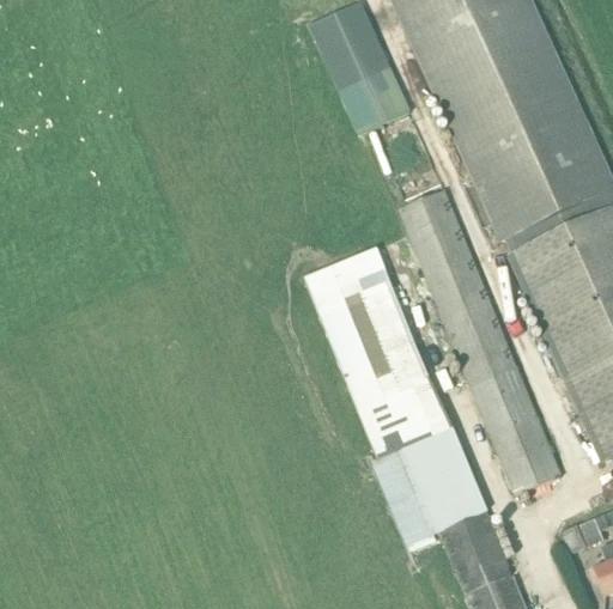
[(360,0),(308,25),(357,133),(411,109),(360,0)]
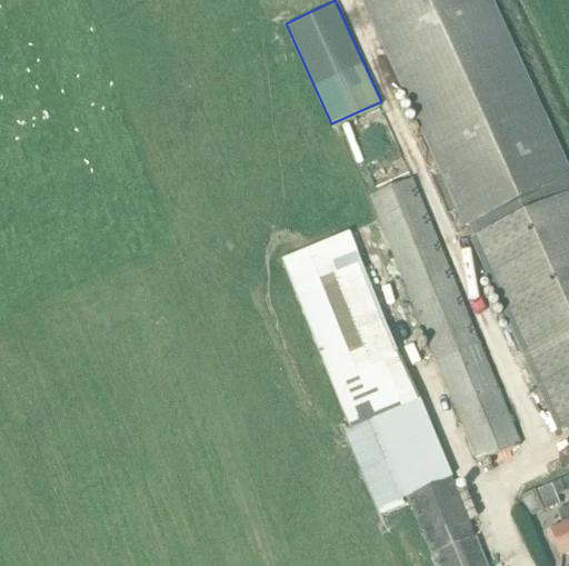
[(362,0),(466,225),(469,222),(475,235),(470,236),(559,428),(568,424),(568,164),(493,0),(362,0)]
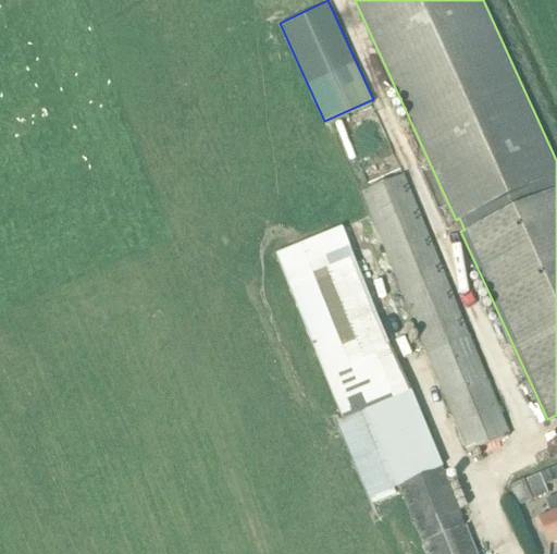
[(360,191),(466,447),(510,433),(404,171),(360,191)]
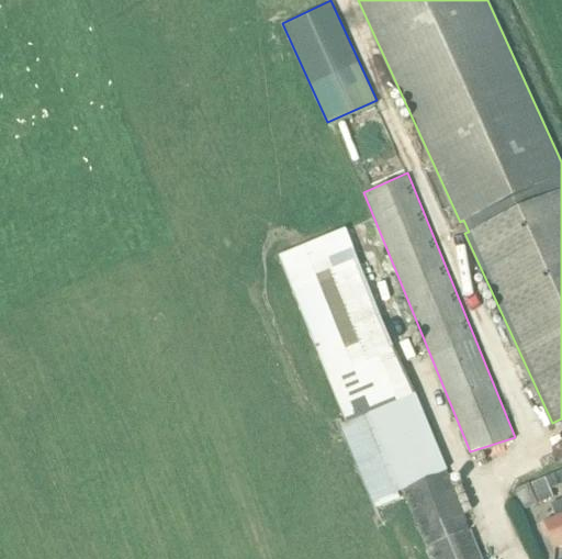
[(346,226),(277,254),(346,420),(368,413),(428,558),(483,558),(415,392),(414,393),(391,346),(393,345),(346,226)]
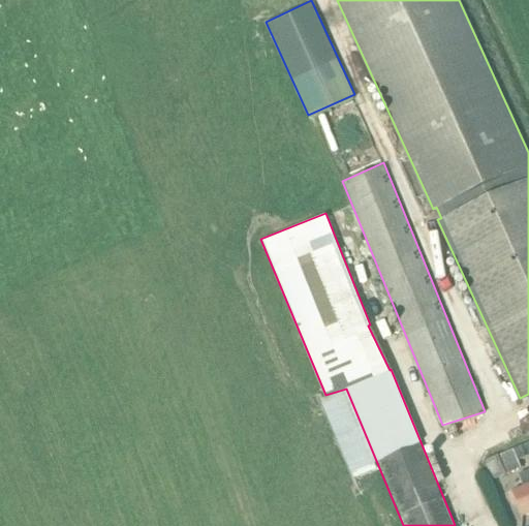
[(528,439),(484,459),(491,476),(522,464),(519,458),(528,454),(528,439)]
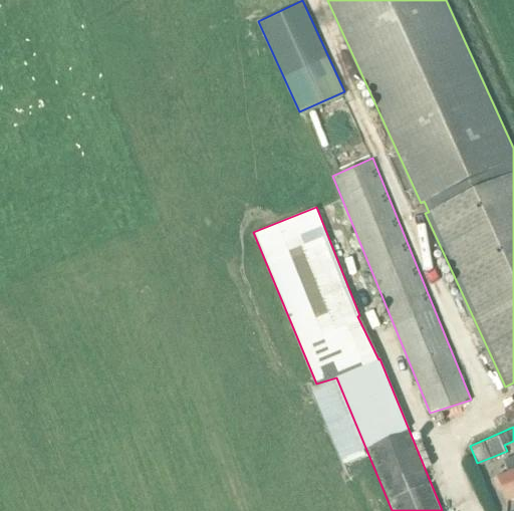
[(494,478),(498,488),(502,487),(507,500),(513,497),(513,455),(503,460),(508,473),(494,478)]
